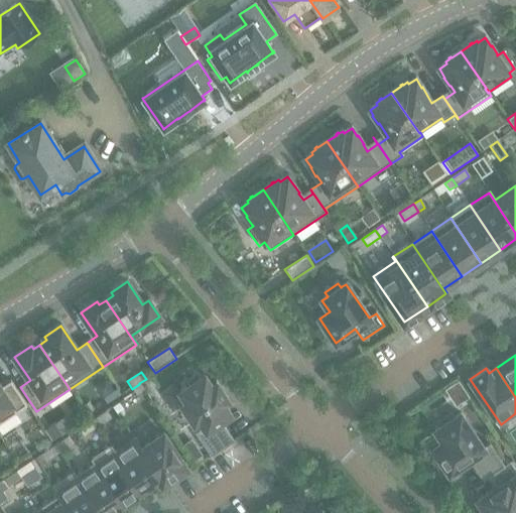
[(201,378),(198,373),(180,384),(183,389),(180,391),(187,402),(182,405),(194,422),(199,419),(205,428),(197,434),(212,457),(233,441),(219,420),(230,413),(223,403),(228,400),(216,383),(211,386),(204,375),(201,378)]
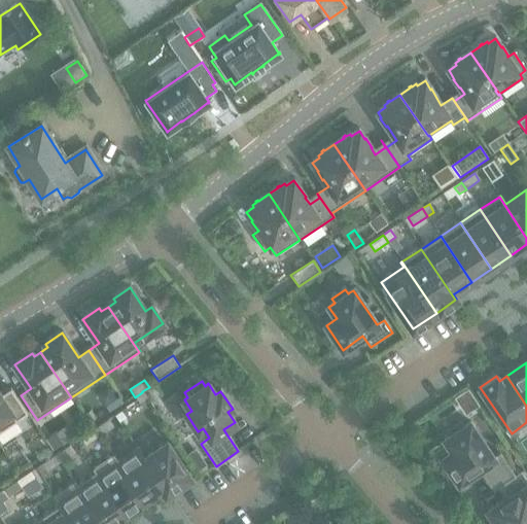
[(0,432),(28,415),(10,390),(0,397),(0,396),(0,432)]
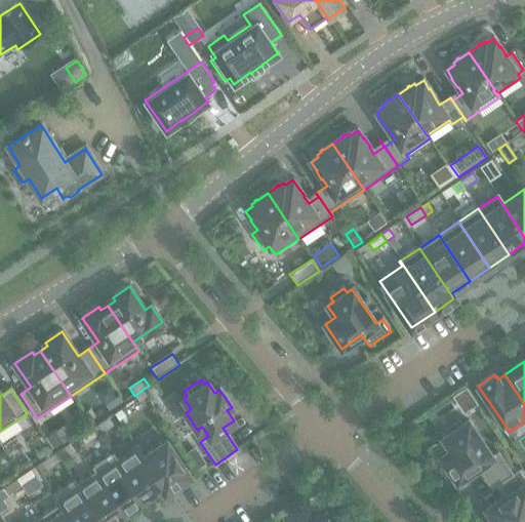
[(138,402),(147,398),(142,391),(134,396),(138,402)]
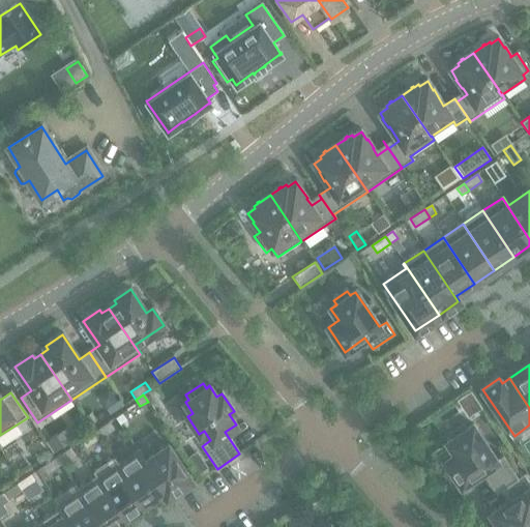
[(120,400),(107,409),(111,415),(118,410),(124,405),(120,400)]
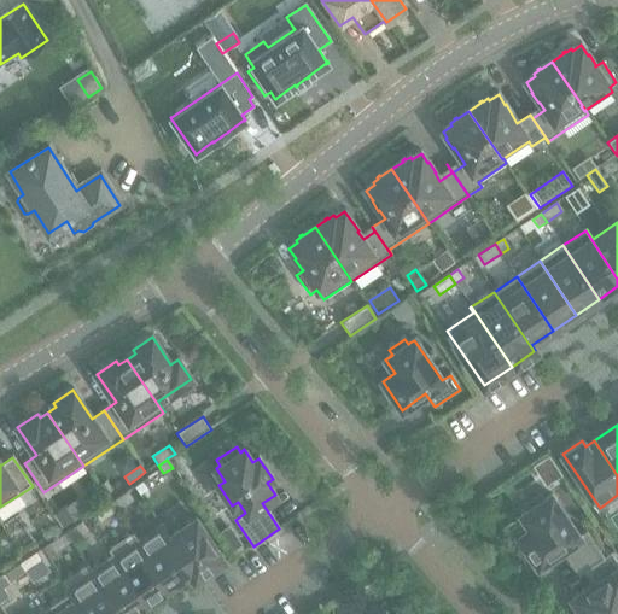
[(133,501),(127,492),(110,504),(117,512),(133,501)]
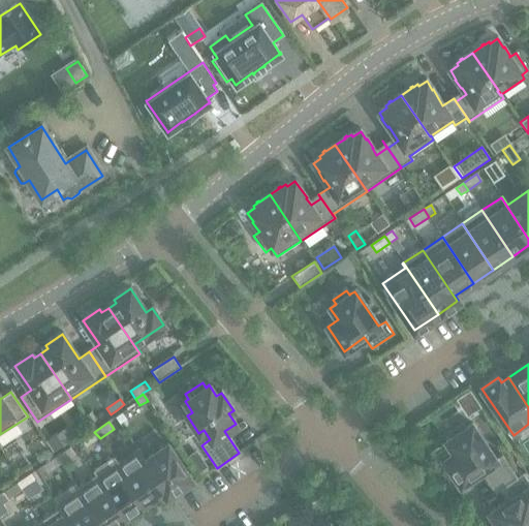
[(461,485),(480,471),(496,494),(500,490),(518,478),(501,456),(495,460),(471,426),(467,428),(465,429),(463,425),(449,434),(453,437),(450,438),(450,439),(446,442),(455,454),(444,461),(461,485)]
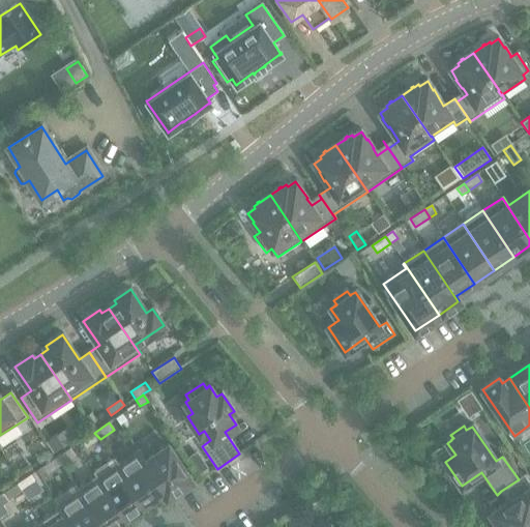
[(75,439),(67,429),(46,443),(53,455),(75,439)]
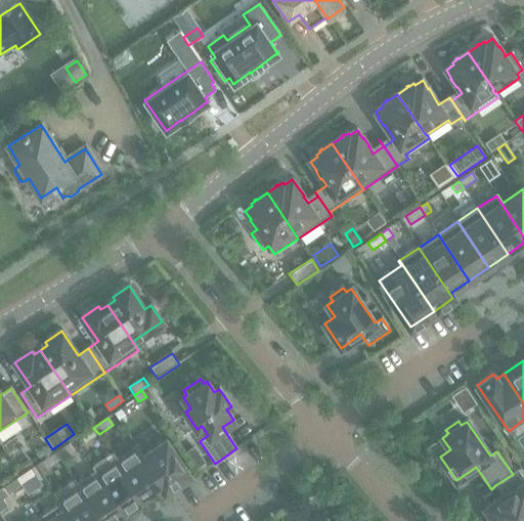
[(81,436),(85,443),(99,434),(93,428),(81,436)]
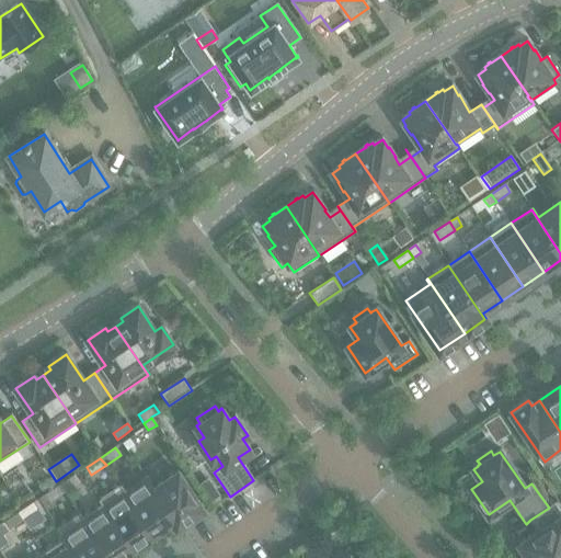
[(153,489),(148,480),(147,481),(178,527),(203,510),(178,473),(153,489)]
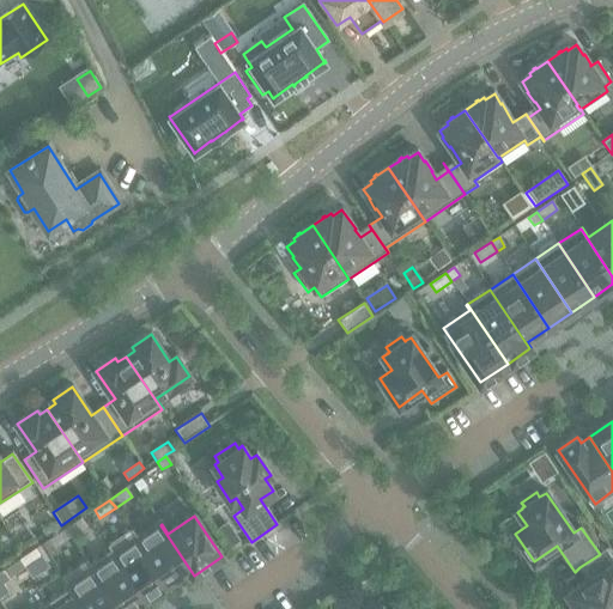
[(86,528),(82,519),(65,530),(71,539),(86,528)]
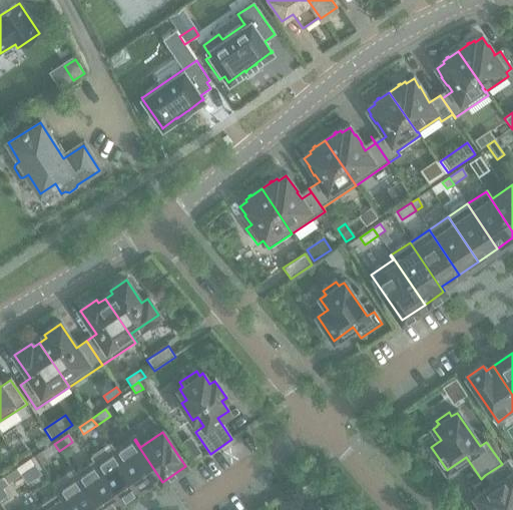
[(116,452),(111,444),(110,444),(140,489),(157,477),(161,482),(162,482),(134,440),(116,452)]
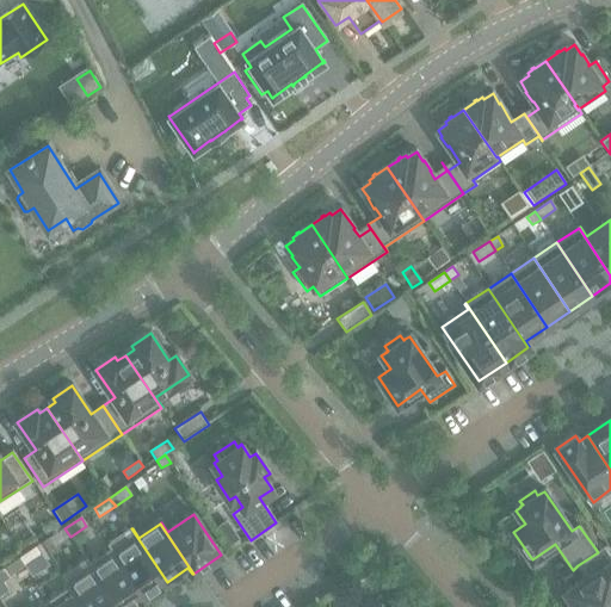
[(230,526),(220,533),(229,546),(239,539),(230,526)]
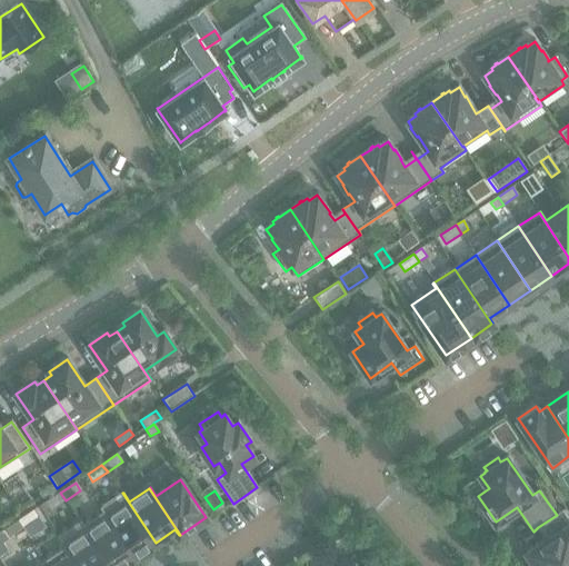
[(46,503),(50,510),(66,500),(60,493),(46,503)]
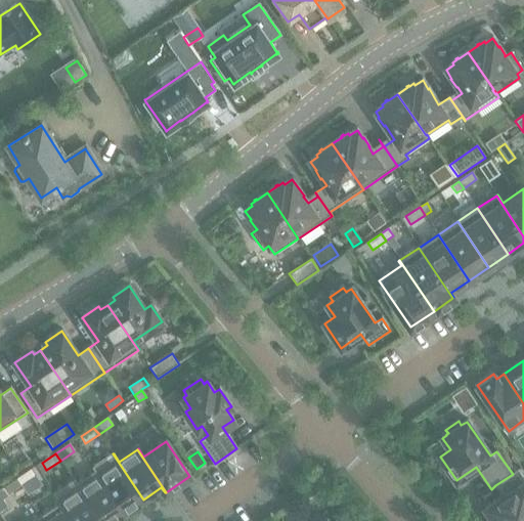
[(143,500),(113,453),(93,467),(124,512),(143,500)]
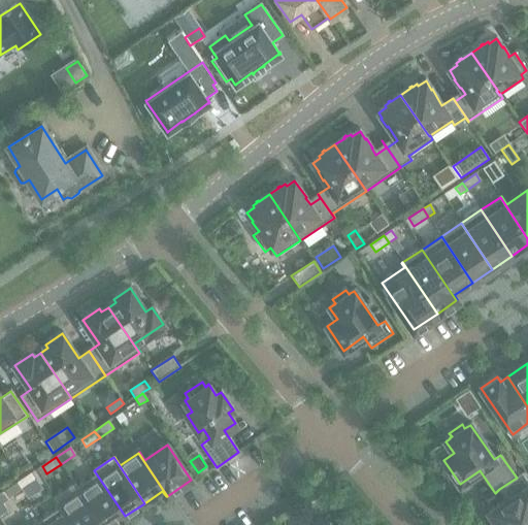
[(74,483),(74,484),(101,524),(111,524),(125,516),(94,470),(93,471),(96,477),(78,488),(74,483)]
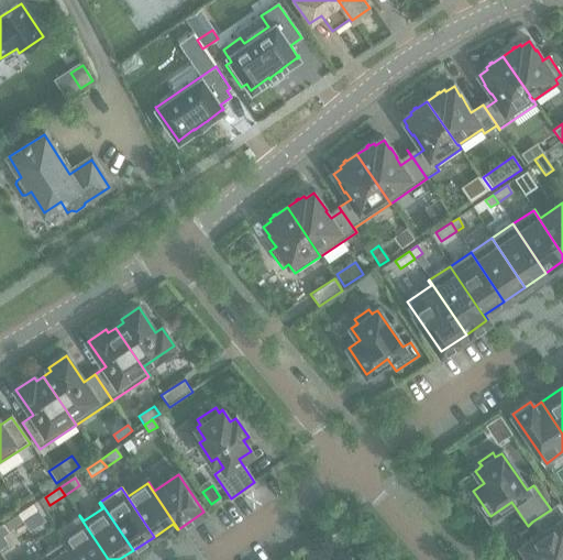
[(37,513),(33,505),(18,515),(23,523),(37,513)]
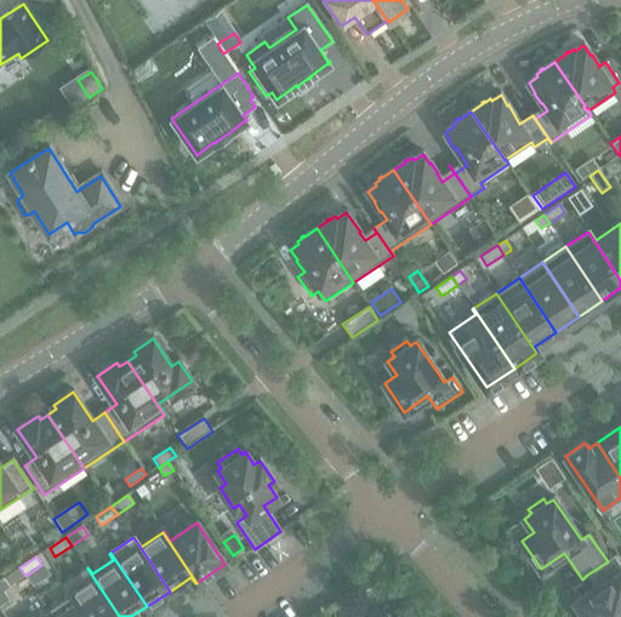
[(582,613),(580,615),(581,616),(605,616),(620,606),(620,569),(614,558),(608,561),(587,575),(597,588),(575,603),(582,613)]
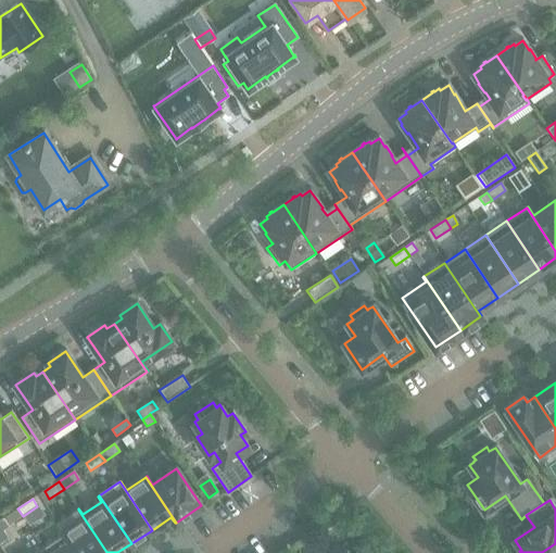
[(3,518),(9,526),(23,516),(17,508),(3,518)]
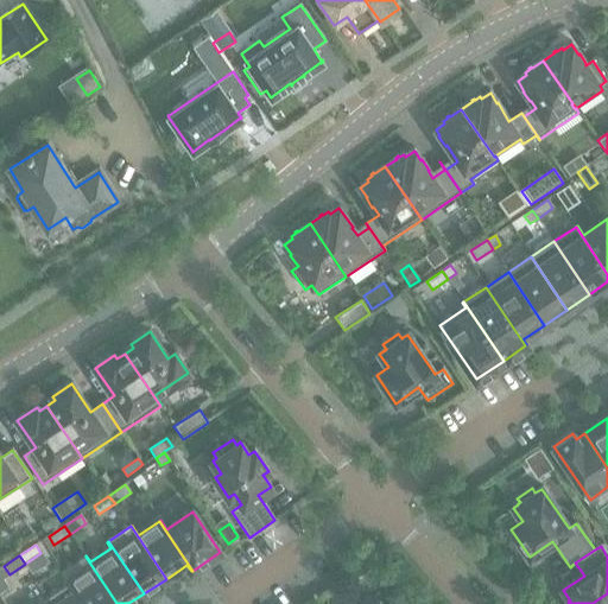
[(116,603),(86,557),(63,572),(84,603),(116,603)]
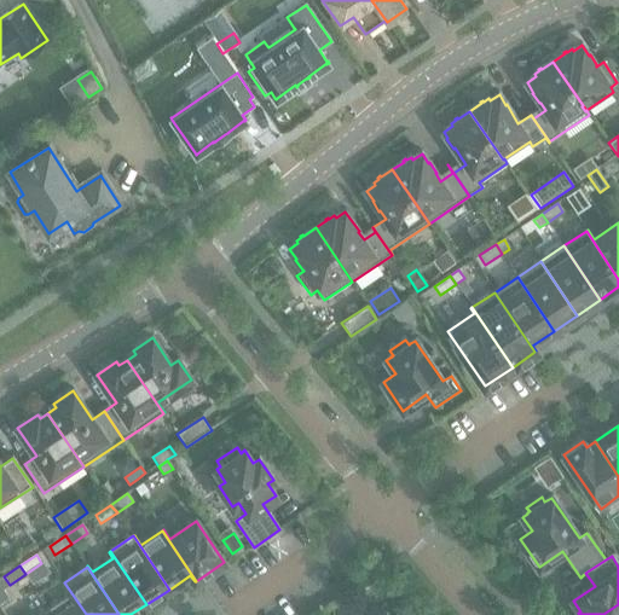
[(63,582),(70,595),(48,609),(52,614),(86,614),(64,582),(63,582)]
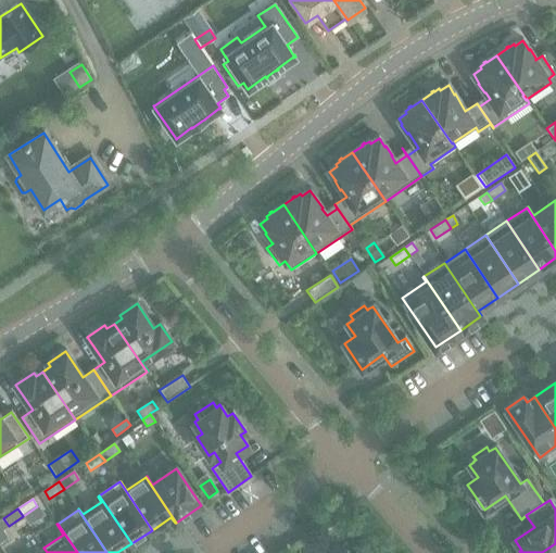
[(555,552),(555,543),(542,552),(555,552)]
